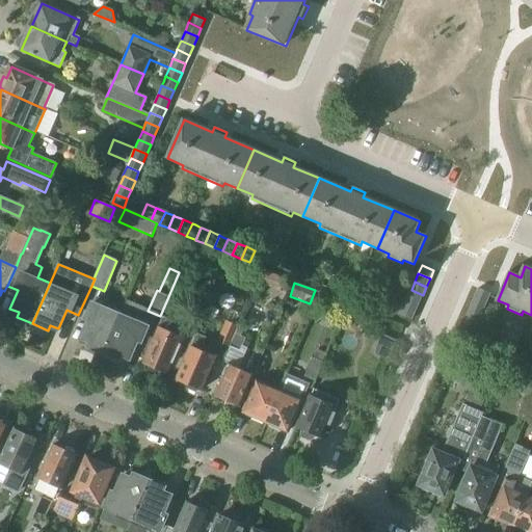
[(487,302),(490,294),(478,289),(474,297),(487,302)]
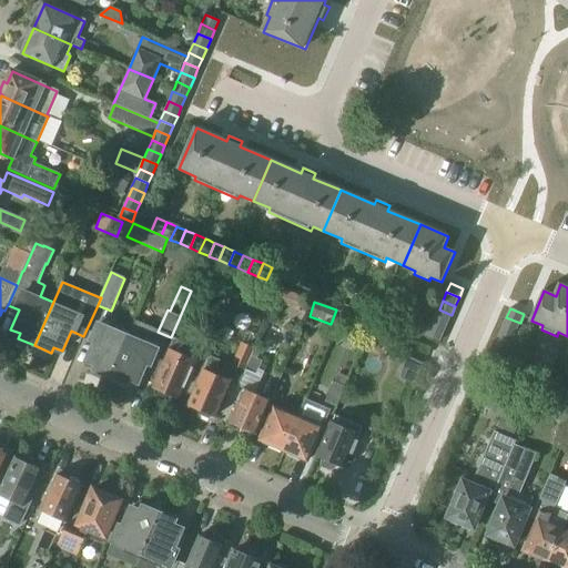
[(439,310),(435,318),(448,324),(452,315),(439,310)]
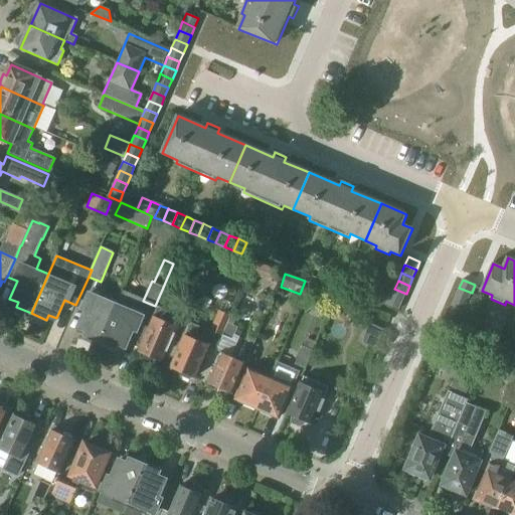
[(456,296),(468,302),(472,293),(459,288),(456,296)]
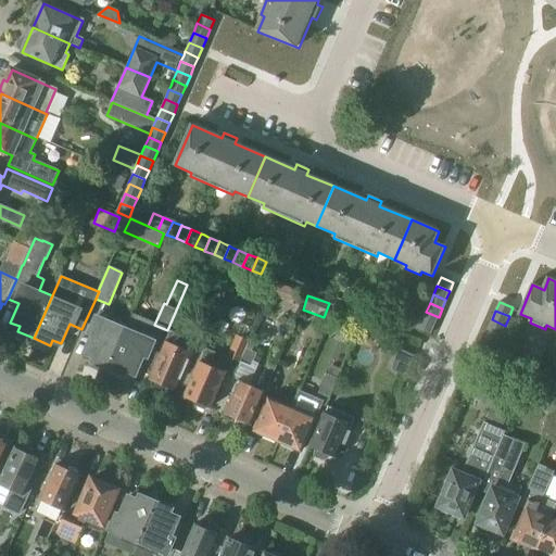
[(439,317),(426,312),(422,321),(434,326),(439,317)]
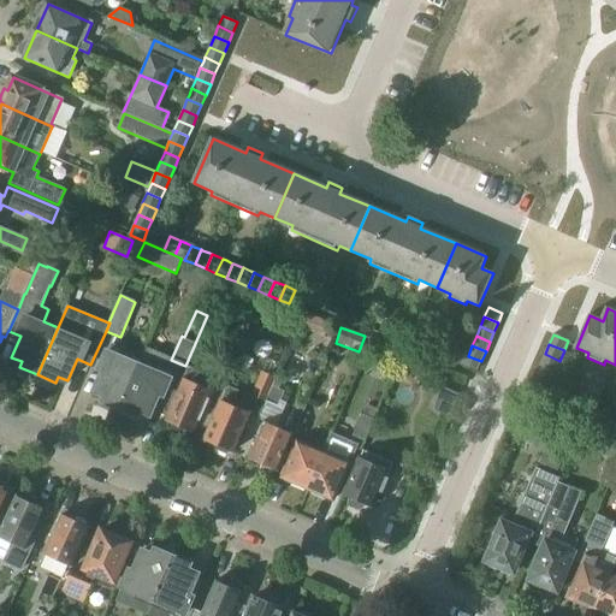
[(106,371),(99,386),(94,397),(122,408),(131,386),(140,367),(108,353),(101,369),(106,371)]
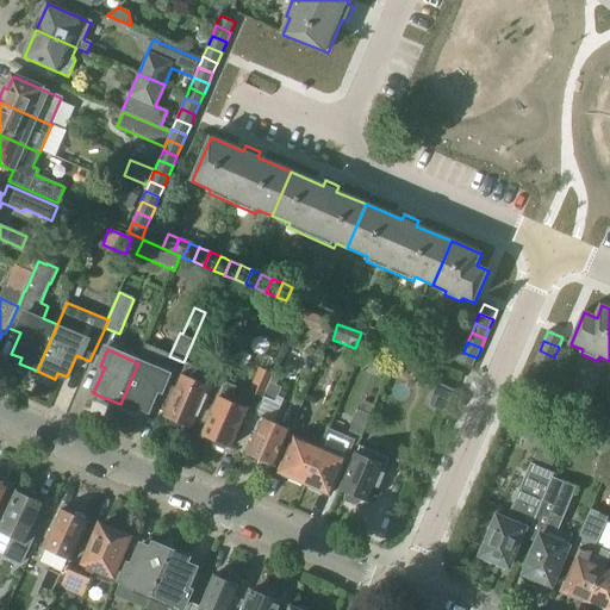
[(392,365),(418,374),(424,359),(399,349),(392,365)]
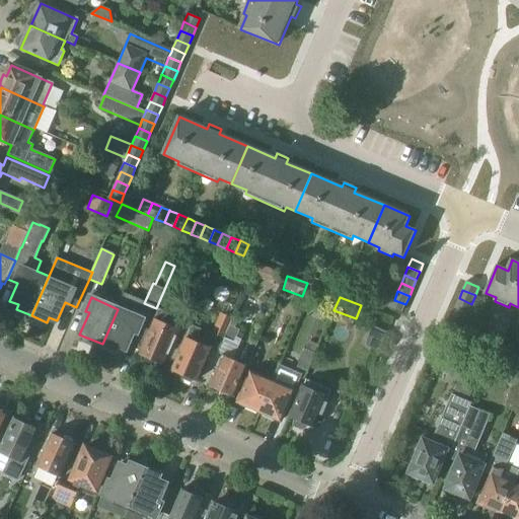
[(468,312),(471,304),(459,298),(456,307),(468,312)]
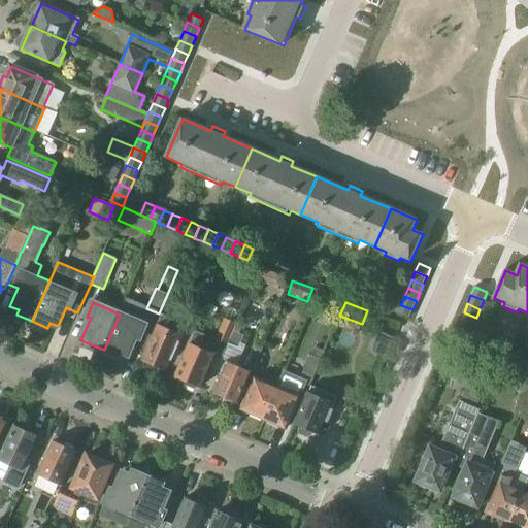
[(409,318),(413,309),(401,305),(398,314),(409,318)]
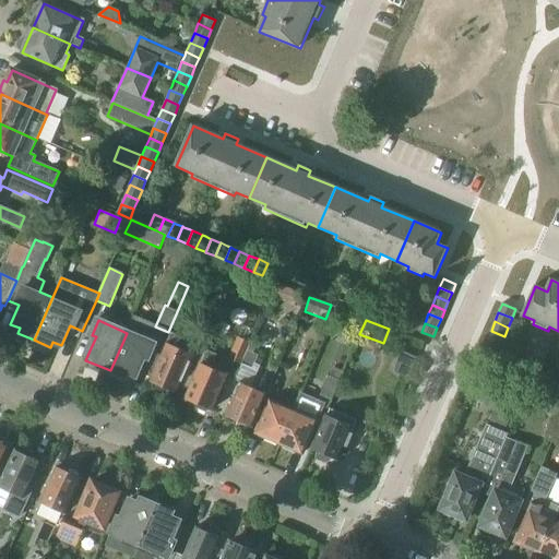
[(501,345),(504,336),(491,331),(488,340),(501,345)]
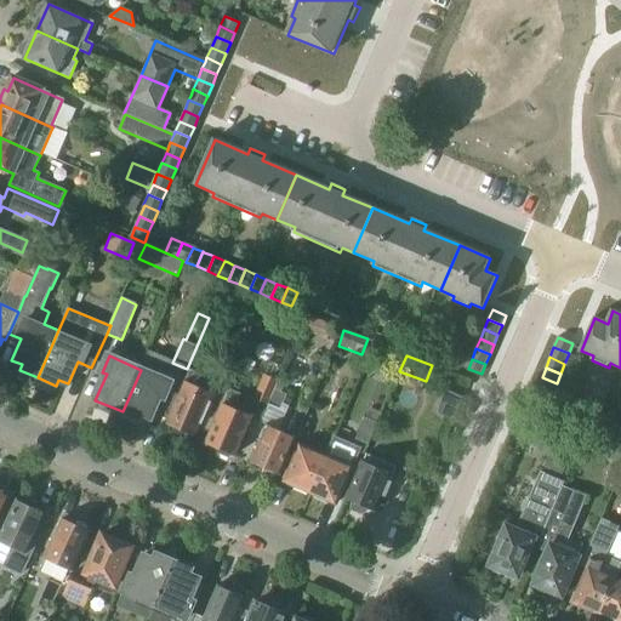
[(141,370),(132,389),(123,411),(151,423),(161,398),(166,399),(174,383),(141,370)]
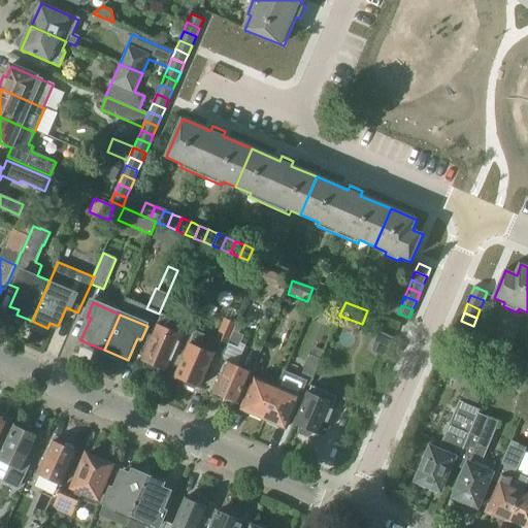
[(180,350),(186,337),(190,339),(189,344),(191,344),(191,345),(197,331),(163,317),(159,326),(158,326),(142,362),(167,372),(176,349),(180,350)]
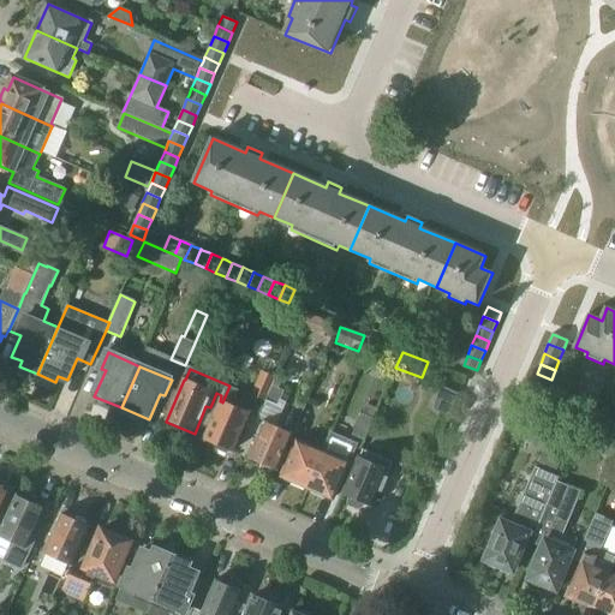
[(261,370),(251,394),(266,401),(267,401),(273,387),(272,387),(276,377),(261,370)]
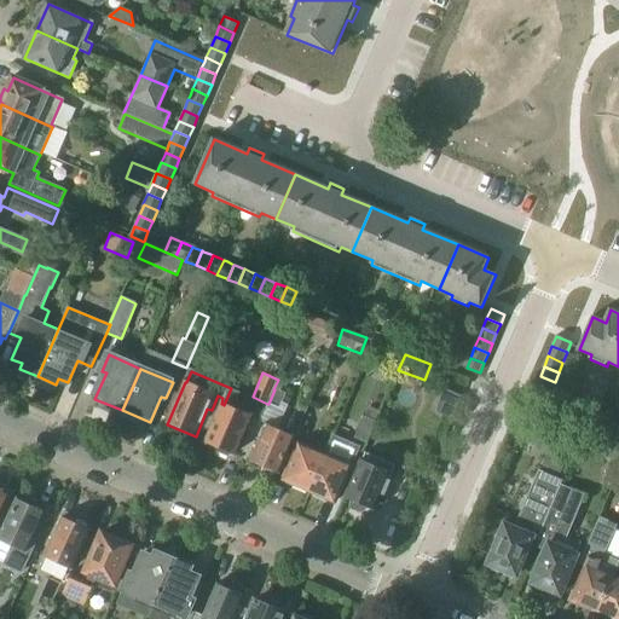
[(551,392),(555,382),(541,376),(536,386),(551,392)]
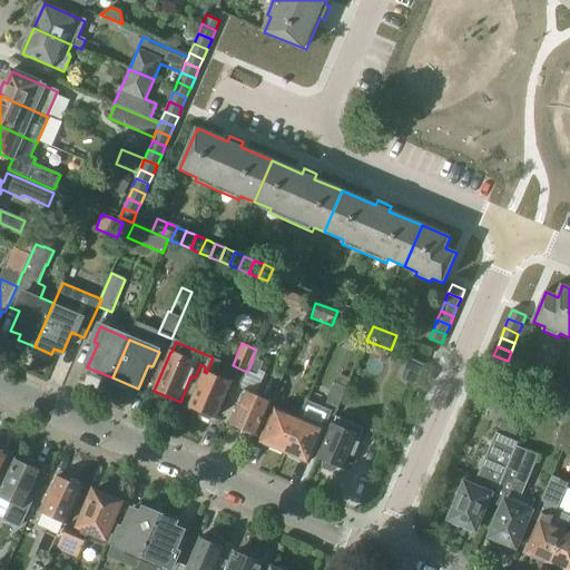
[(503,370),(508,361),(493,355),(490,364),(503,370)]
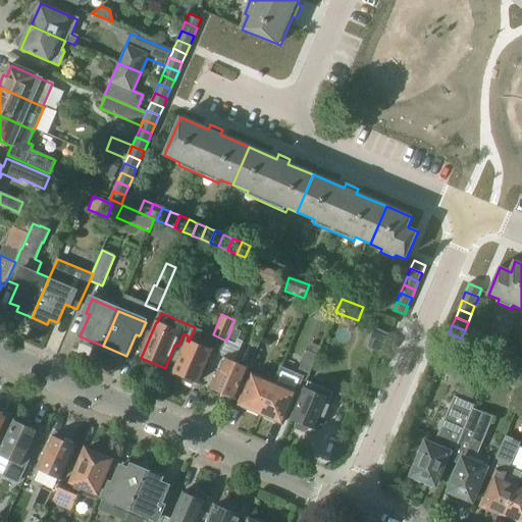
[(189,342),(189,341),(174,373),(198,383),(211,351),(196,345),(202,331),(195,327),(189,342)]
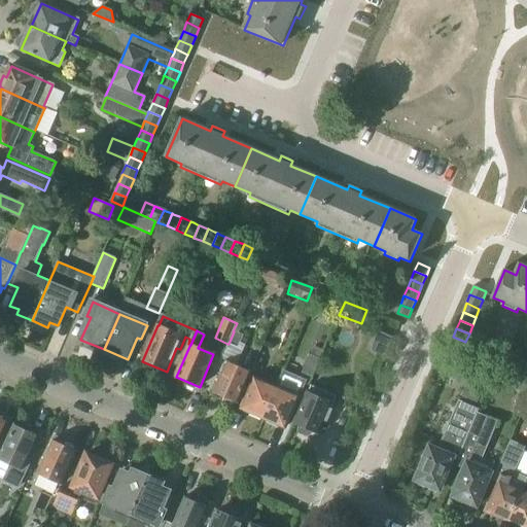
[(222,375),(214,393),(223,397),(222,401),(233,406),(235,401),(237,402),(250,372),(237,366),(246,345),(241,343),(244,336),(234,331),(229,344),(222,356),(225,361),(220,373),(222,375)]
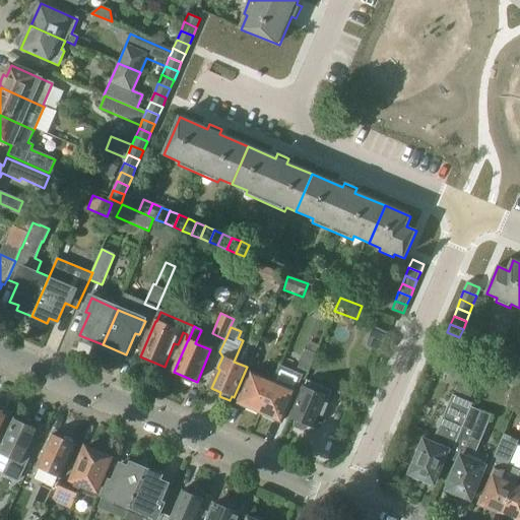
[(306,350),(294,378),(304,382),(319,345),(310,342),(306,350)]
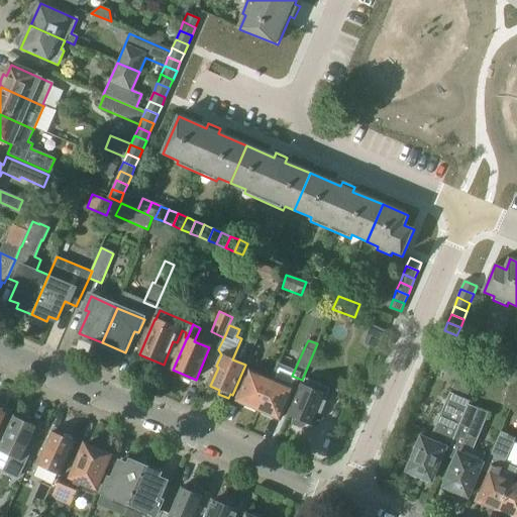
[(460,368),(479,376),(485,363),(466,354),(460,368)]
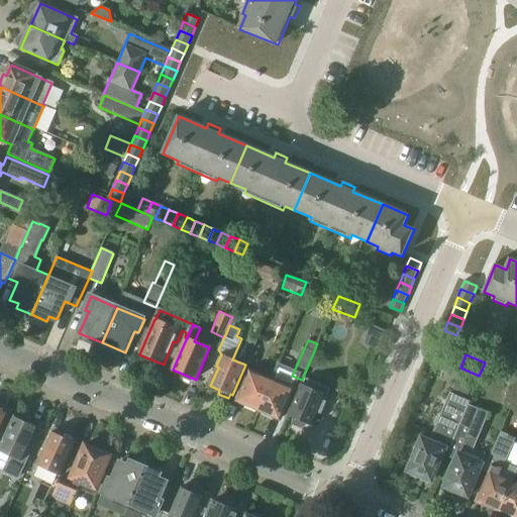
[(249,372),(237,402),(259,411),(272,381),(249,372)]
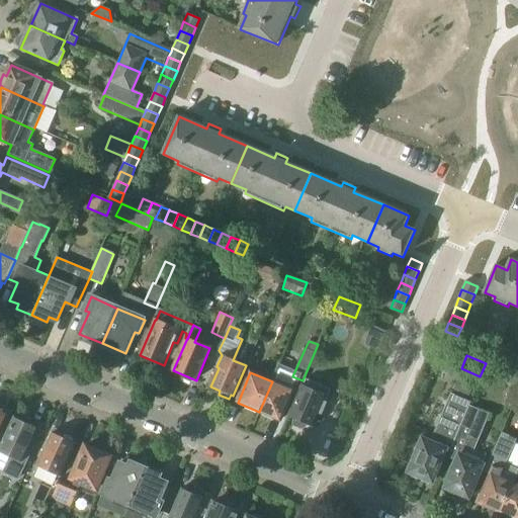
[(451,393),(467,400),(476,380),(459,373),(451,393)]
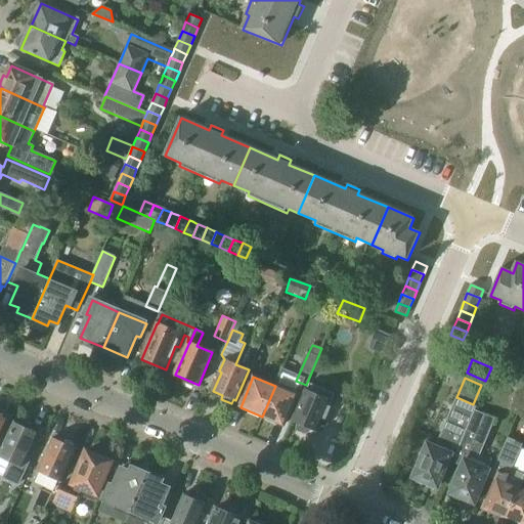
[(310,385),(295,422),(298,423),(300,424),(299,428),(300,432),(307,434),(311,433),(312,429),(316,431),(317,431),(323,418),(326,419),(336,396),(310,385)]
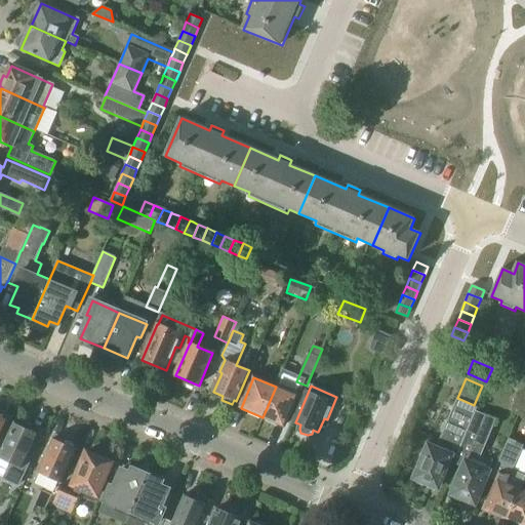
[(284,427),(297,396),(276,387),(263,417),(284,427)]
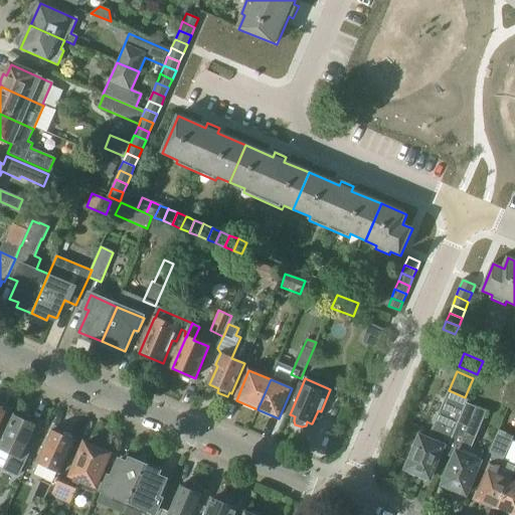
[(419,436),(405,470),(408,471),(417,475),(430,480),(444,447),(443,446),(446,440),(450,441),(467,403),(468,399),(448,391),(439,413),(434,425),(427,440),(419,436)]
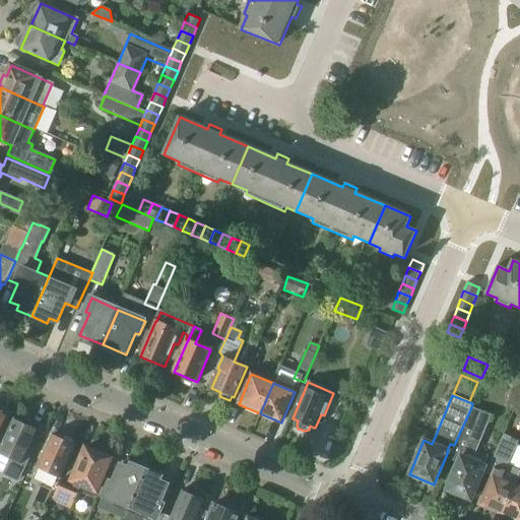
[(457,462),(446,490),(470,500),(488,458),(475,453),(492,415),(471,407),(454,445),(451,453),(453,453),(451,459),(457,462)]
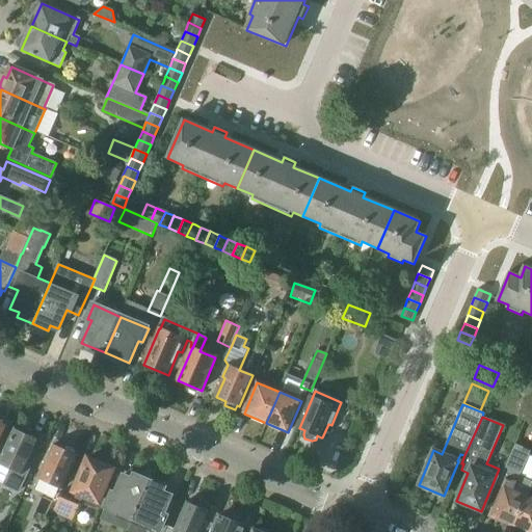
[(15,429),(0,461),(0,463),(12,470),(5,485),(20,491),(31,466),(27,464),(38,440),(28,434),(28,430),(21,427),(18,430),(15,429)]
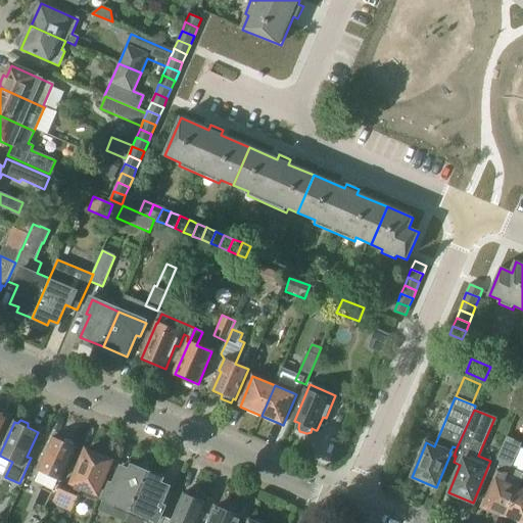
[(53,437),(38,470),(60,480),(75,447),(73,446),(72,442),(65,439),(62,441),(53,437)]
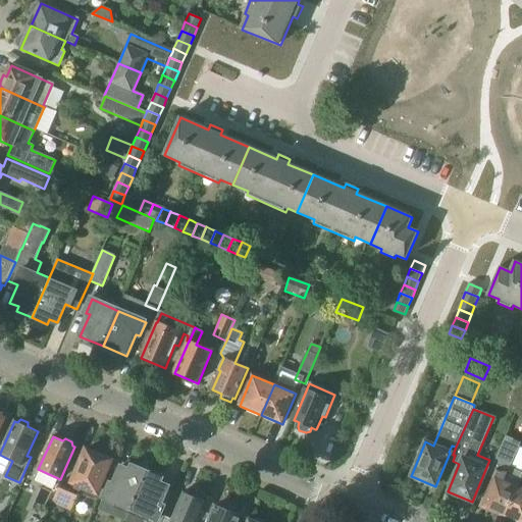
[(496,479),(483,506),(505,515),(521,474),(521,473),(510,468),(520,442),(506,436),(489,476),(496,479)]
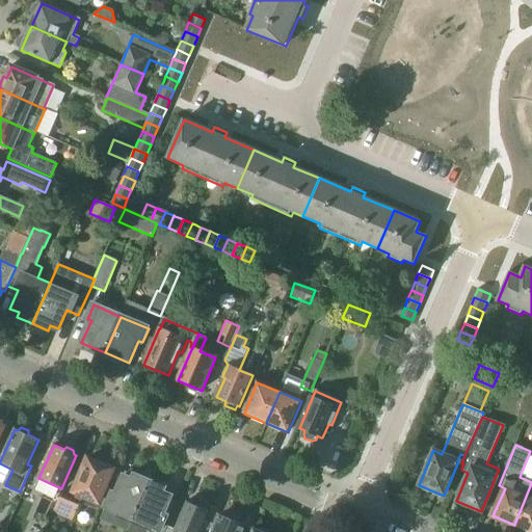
[(60,495),(52,514),(71,523),(79,503),(96,510),(99,501),(112,469),(109,467),(108,464),(101,461),(99,462),(88,458),(75,490),(76,491),(73,500),(60,495)]
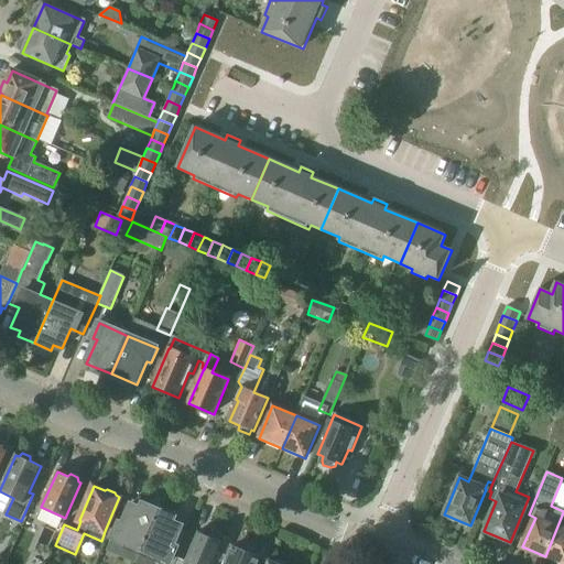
[(106,551),(136,563),(142,550),(159,510),(142,503),(140,508),(131,503),(122,523),(119,521),(106,551)]
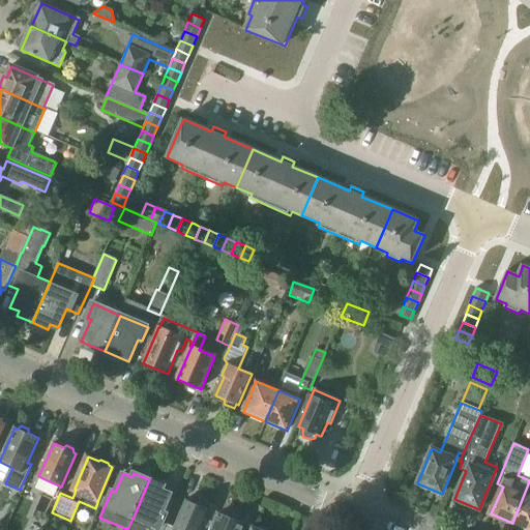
[(163,529),(166,524),(163,523),(167,513),(164,511),(171,494),(163,491),(165,486),(149,479),(134,517),(127,529),(163,529)]
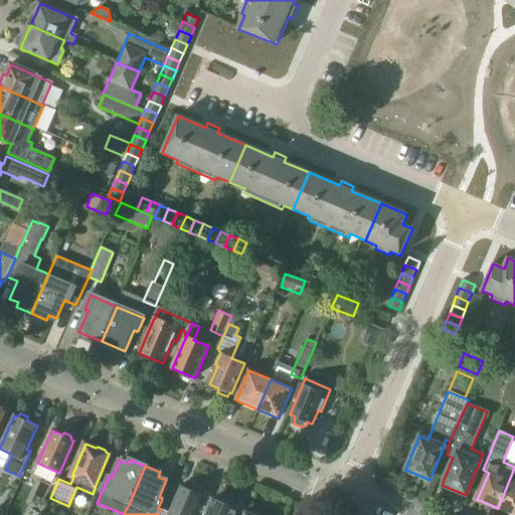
[(514,514),(514,468),(498,508),(513,514),(514,514)]
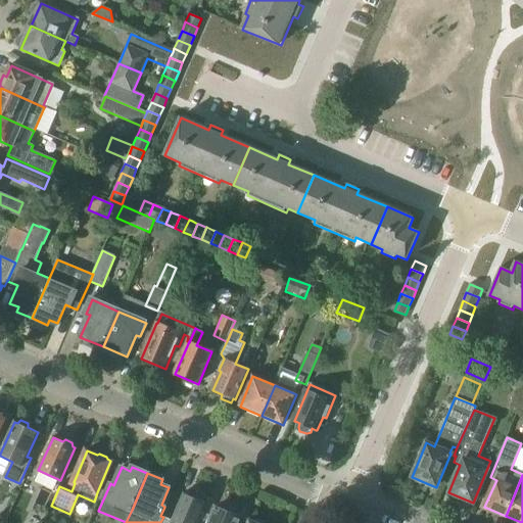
[(184,493),(172,522),(195,522),(204,503),(203,502),(204,497),(194,493),(192,497),(184,493)]
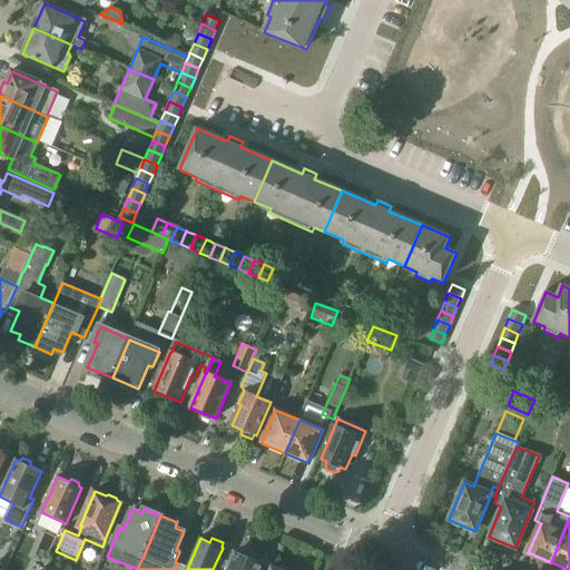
[(235,552),(227,569),(257,569),(261,563),(235,552)]
